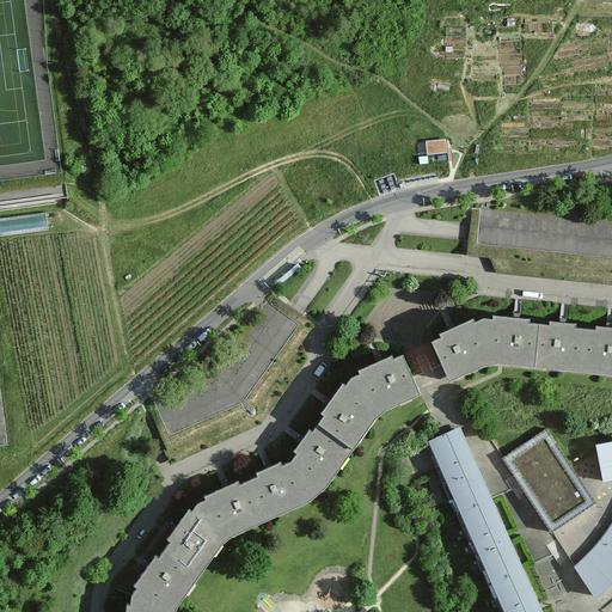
[(428,138),(429,151),(451,151),(450,136),(428,138)]
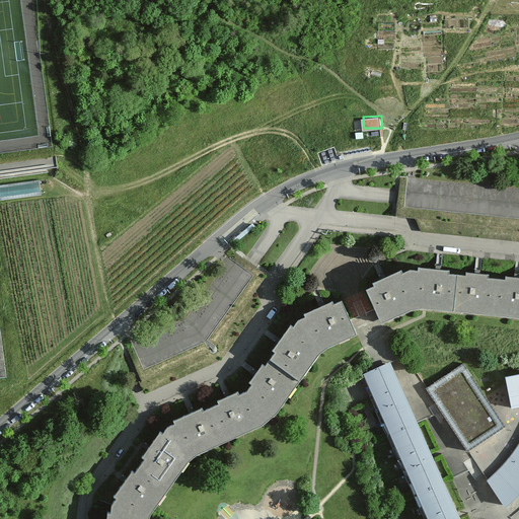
[(381,322),(411,310),(422,309),(425,309),(518,318),(518,278),(506,277),(505,281),(489,279),(489,276),(466,274),(465,277),(448,275),(449,271),(419,268),(419,272),(412,271),(402,275),(401,271),(373,283),(375,287),(367,291),(381,322)]
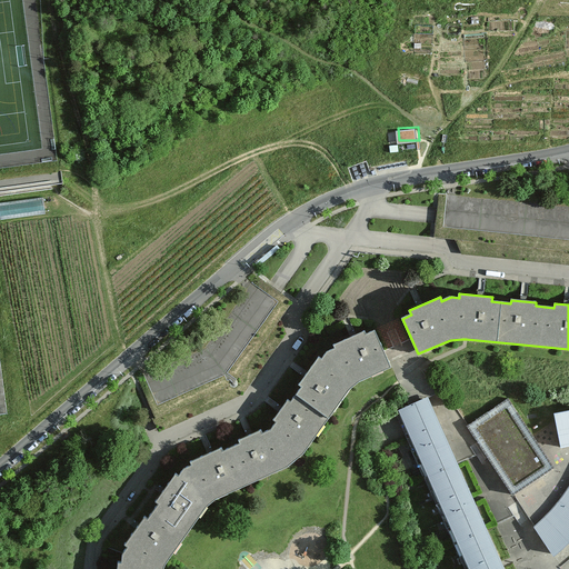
[(163,568),(166,565),(206,507),(216,499),(288,467),(305,453),(350,390),(360,380),(390,367),(375,331),(366,335),(363,332),(333,346),(336,348),(328,351),(322,359),(319,357),(299,386),(301,388),(292,401),(289,399),(275,419),(277,421),(272,429),(263,433),(261,430),(240,440),(241,443),(223,451),(222,448),(190,462),(191,466),(185,469),(179,476),(176,473),(156,501),(159,503),(148,519),(146,517),(125,543),(129,546),(122,553),(121,561),(118,560),(117,568),(163,568)]
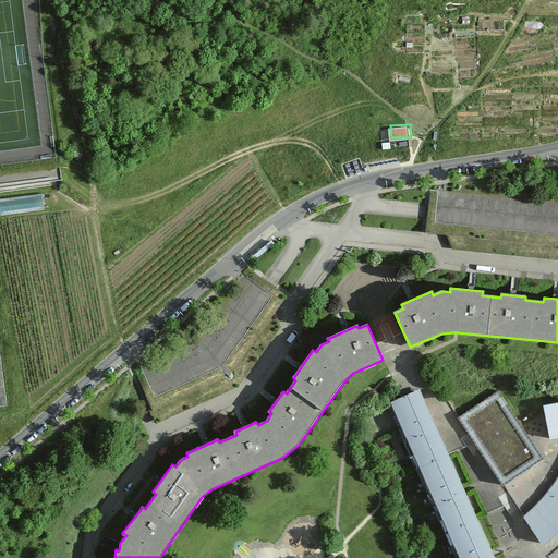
[(497,557),(420,387),(387,401),(459,557),(497,557)]
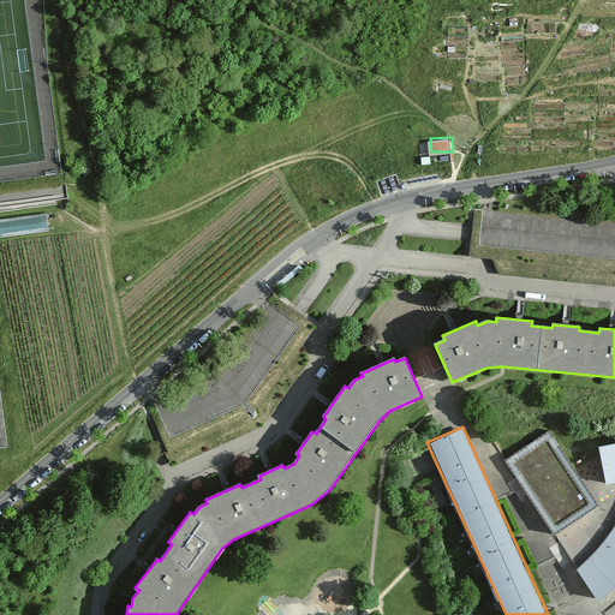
[(599,503),(549,429),(505,458),(555,533),(599,503)]
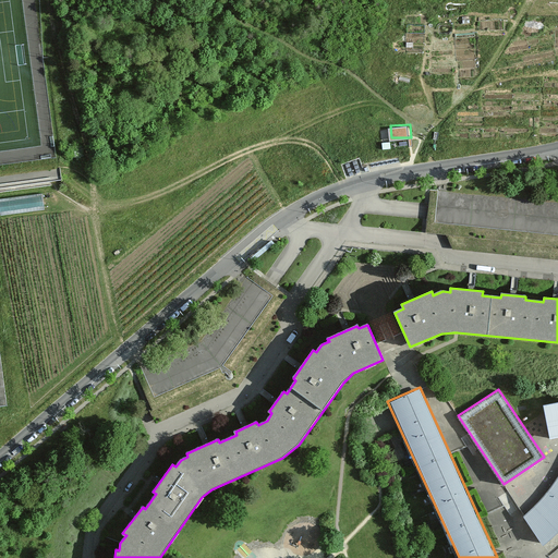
[(557,398),(543,401),(549,438),(557,436),(557,398)]
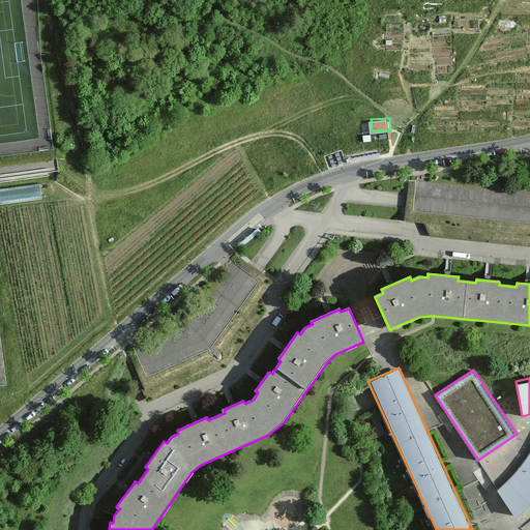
[(529,449),(525,460),(497,489),(513,516),(529,500),(529,449)]
